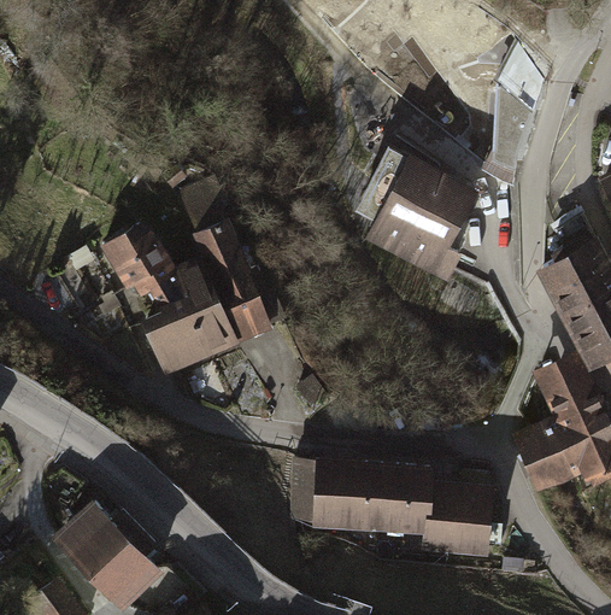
[(389,147),(356,210),(375,221),(366,236),(448,280),(459,257),(448,251),(479,195),(389,147)]
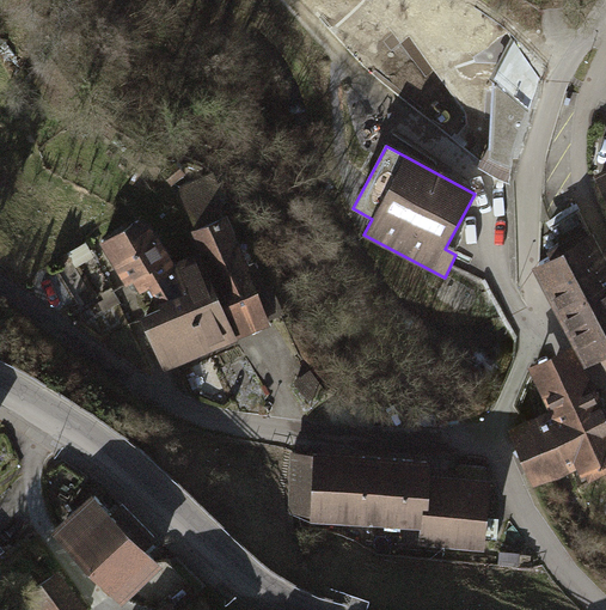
[(508,160),(485,150),(476,166),(503,181),(508,160)]
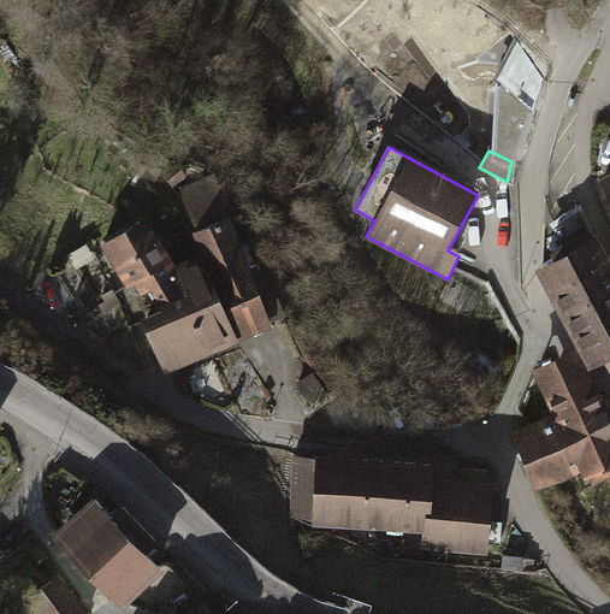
[(167,189),(182,177),(171,165),(157,176),(167,189)]
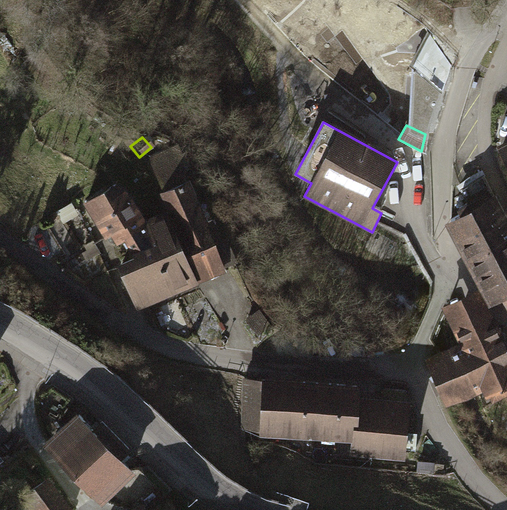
[(506,144),(494,150),(506,177),(506,144)]
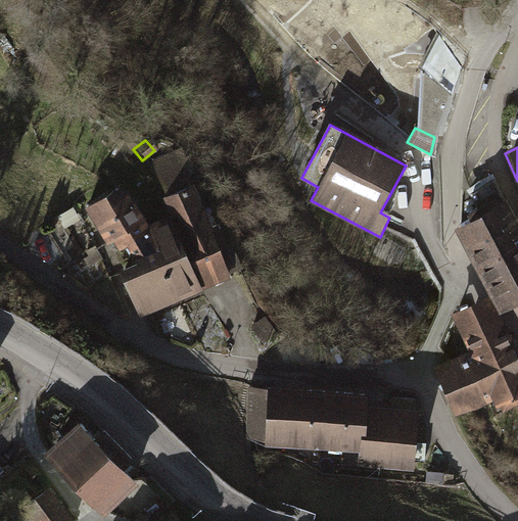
[(149,162),(167,196),(190,187),(183,173),(188,170),(178,149),(149,162)]
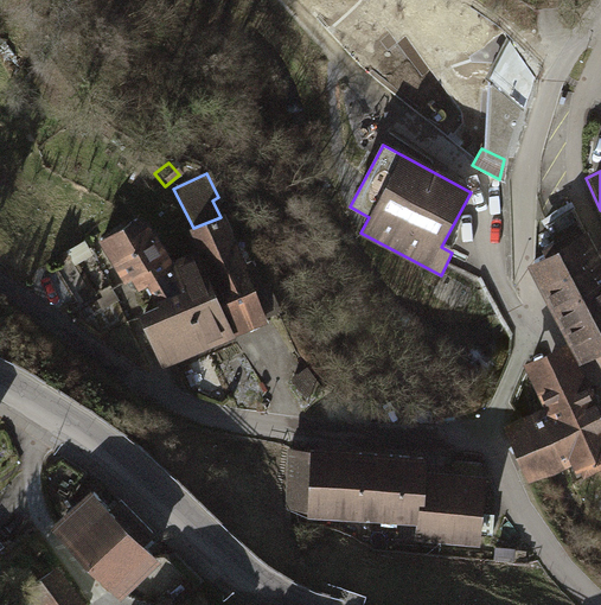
[(554,254),(535,263),(582,361),(594,355),(600,369),(600,267),(573,209),(539,224),(554,254)]
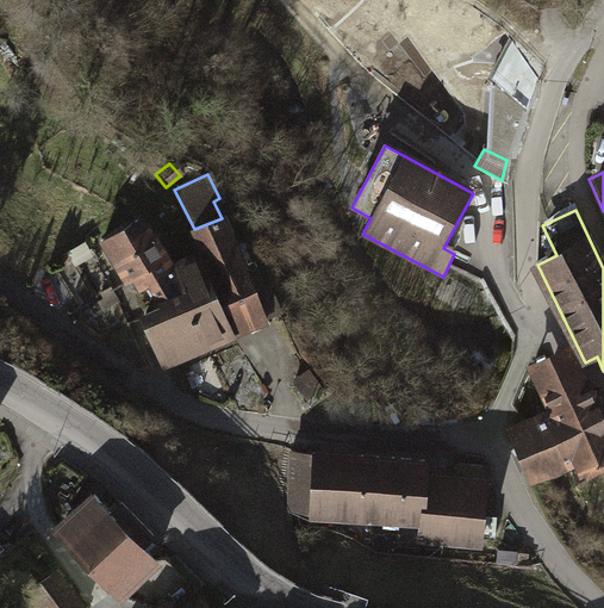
[(160,309),(139,318),(160,372),(268,327),(259,302),(266,298),(250,265),(243,267),(222,218),(194,229),(190,231),(200,256),(173,267),(185,298),(160,309)]
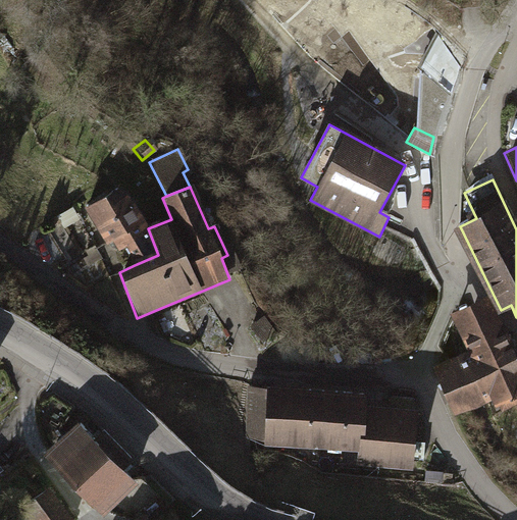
[(119,188),(86,207),(104,241),(112,238),(118,249),(126,246),(137,264),(158,255),(148,228),(119,188)]
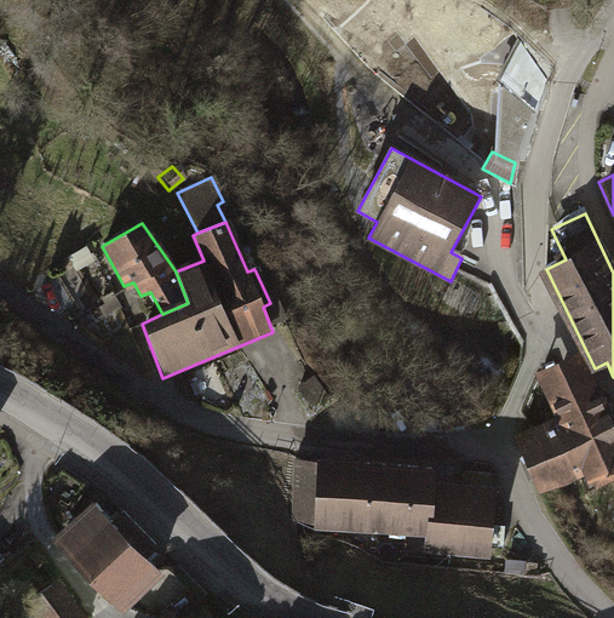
[(571,360),(533,378),(552,419),(515,436),(543,495),(583,476),(586,485),(591,482),(595,490),(613,480),(613,430),(604,410),(596,413),(571,360)]
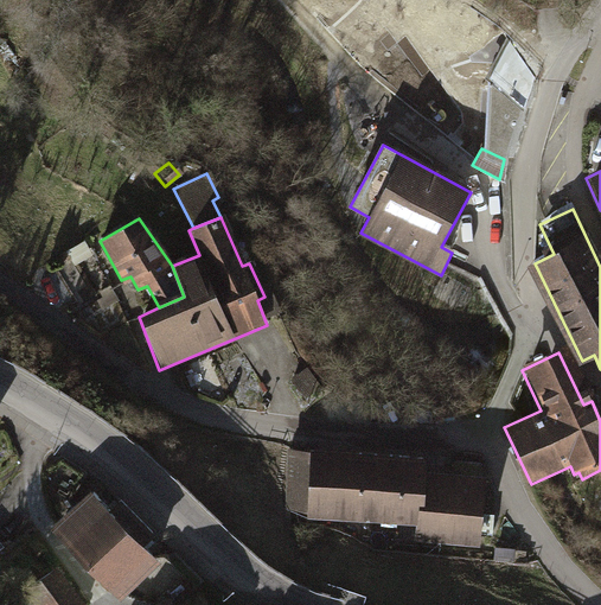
[(305,371),(287,384),(304,406),(320,394),(305,371)]
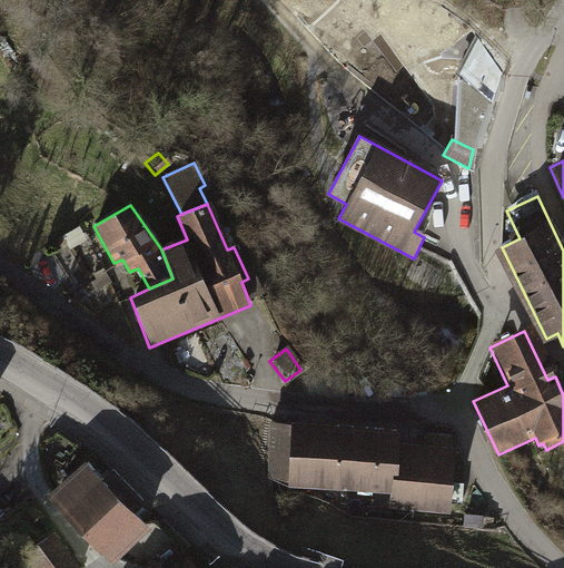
[(276,479),(369,486),(374,427),(270,420),(267,479),(276,479)]
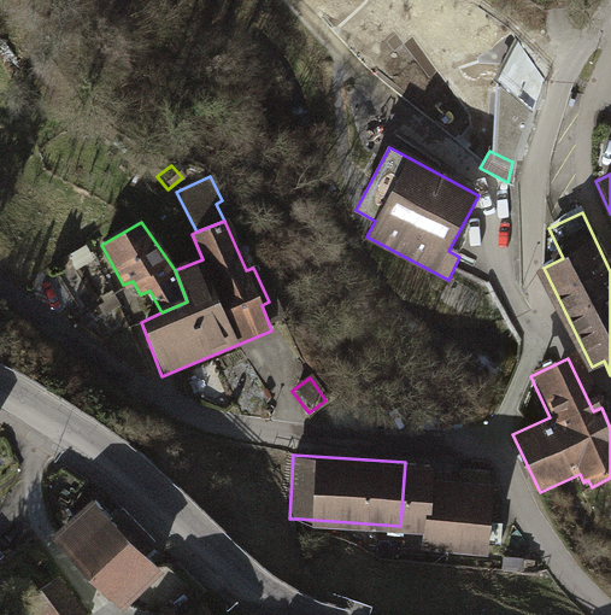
[(434,464),(405,462),(400,526),(430,528),(433,480),(434,464)]
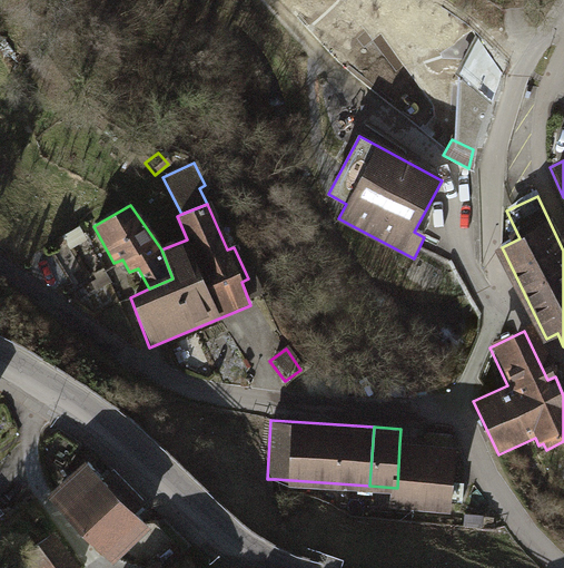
[(449,447),(399,443),(397,488),(396,505),(445,508),(449,447)]
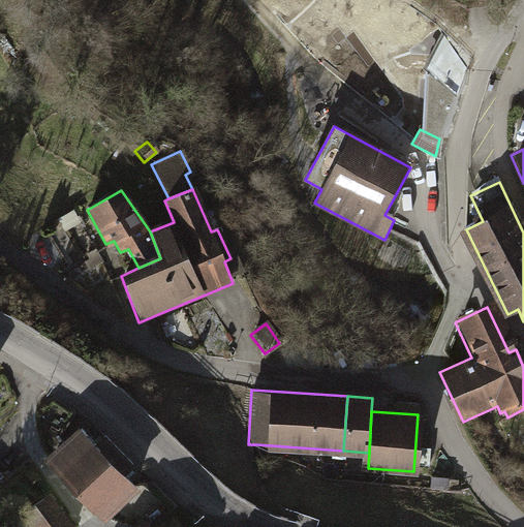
[(45,463),(79,498),(121,458),(103,439),(95,447),(79,431),(45,463)]
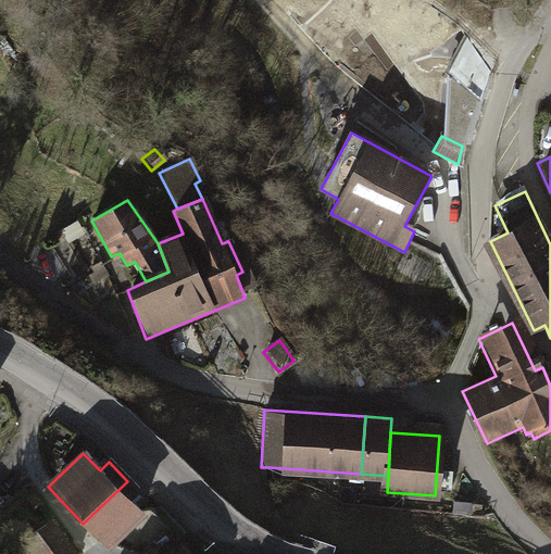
[(141,496),(127,481),(83,524),(110,553),(121,543),(129,552),(148,533),(140,525),(146,519),(133,505),(141,496)]
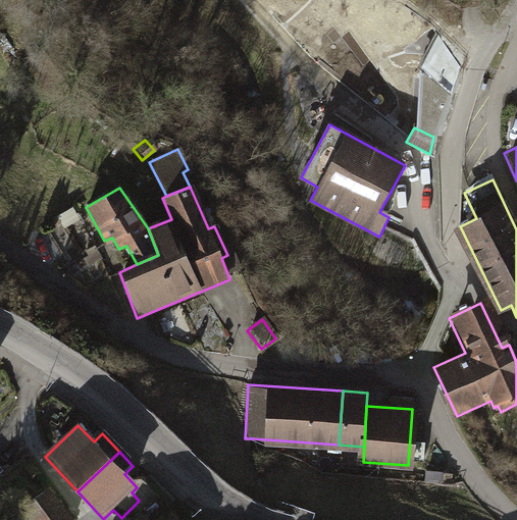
[(449,474),(423,473),(422,484),(448,485),(449,474)]
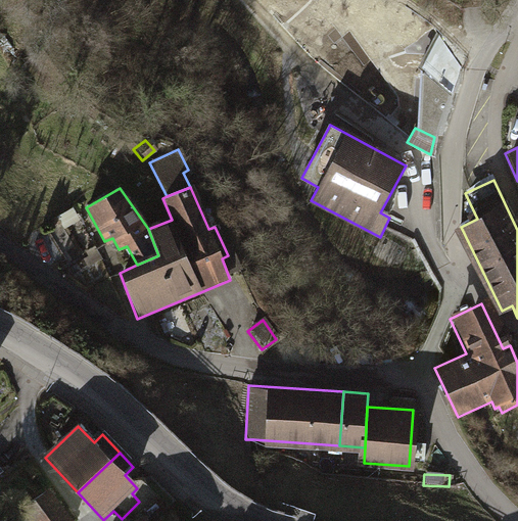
[(71,520),(49,493),(17,518),(19,520),(71,520)]
